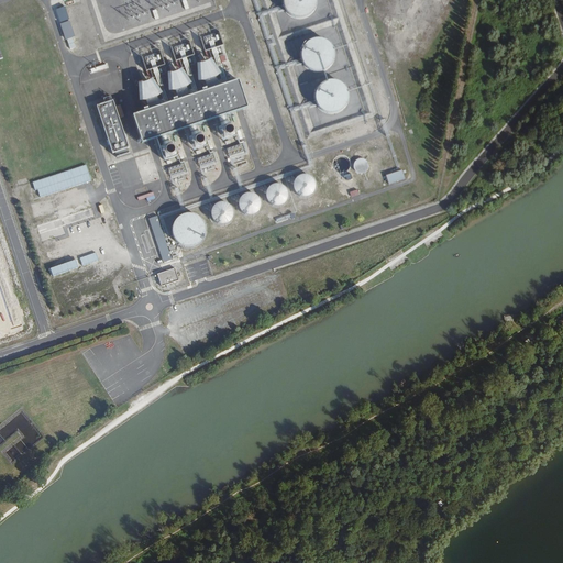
[(284,0),(284,1),(285,6),(288,11),(293,14),(299,15),(305,15),(310,13),(313,9),(317,3),(317,0),(284,0)]
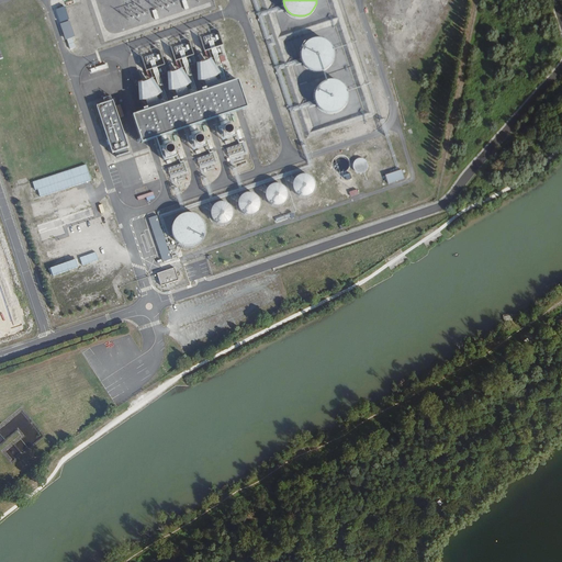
[(75,37),(69,21),(59,24),(65,41),(75,37)]
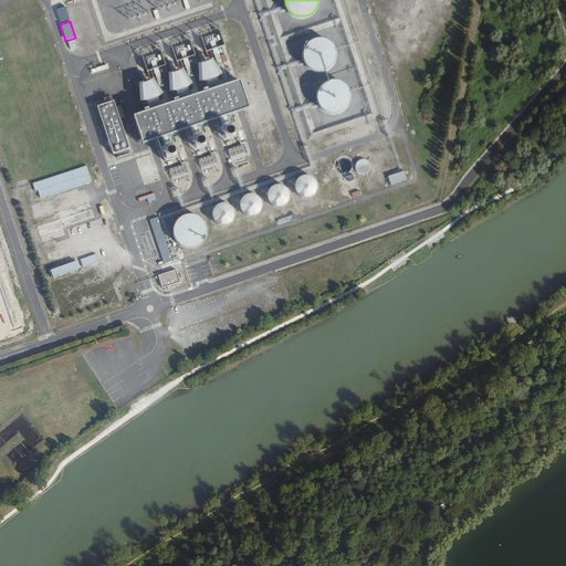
[(313,37),(308,40),(304,44),(302,50),(302,55),(303,61),(306,65),(312,70),(317,72),(324,71),(329,69),(334,64),(337,59),(338,52),(336,46),(334,42),(329,38),(324,35),(318,35),(313,37)]
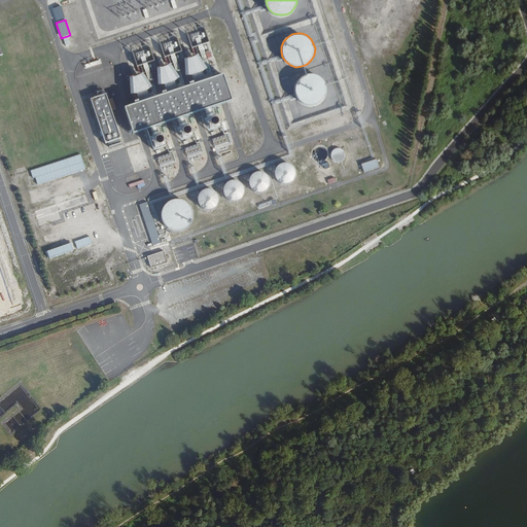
[(166,65),(160,48),(154,50),(161,67),(166,65)]
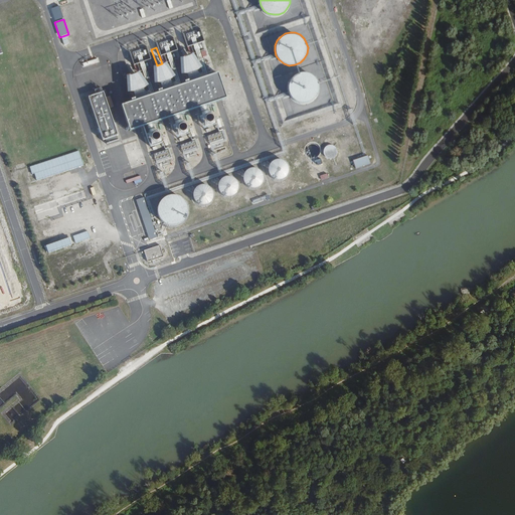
[(181,55),(182,71),(199,70),(198,54),(181,55)]
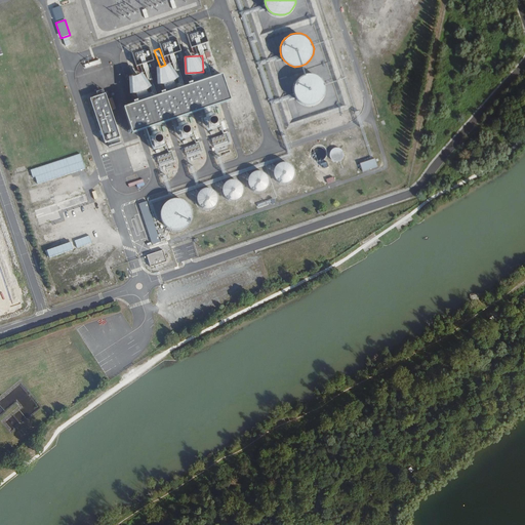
[(99,59),(83,65),(84,69),(101,63),(99,59)]
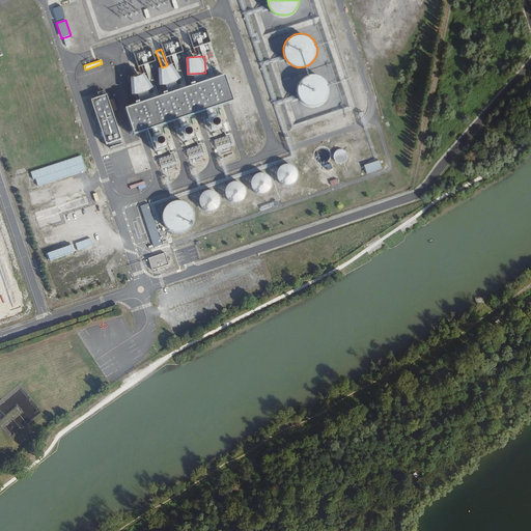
[(175,65),(159,66),(160,82),(184,81),(184,71),(175,72),(175,65)]
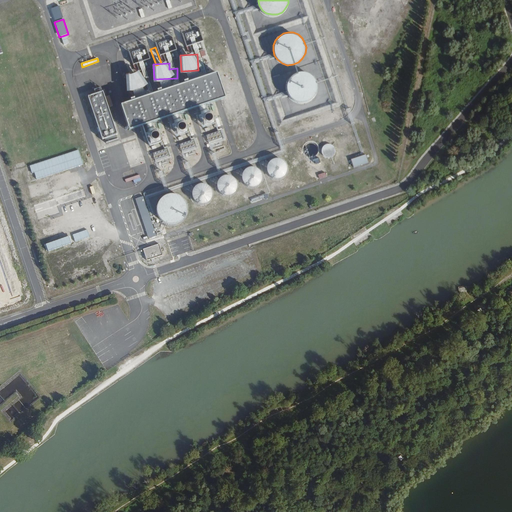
[(299,70),(294,73),(290,76),(288,81),(287,86),(289,91),(291,95),(295,98),(299,100),(304,100),(309,99),(313,97),(316,93),(317,88),(318,84),(317,79),(314,75),(309,72),(304,70),(299,70)]
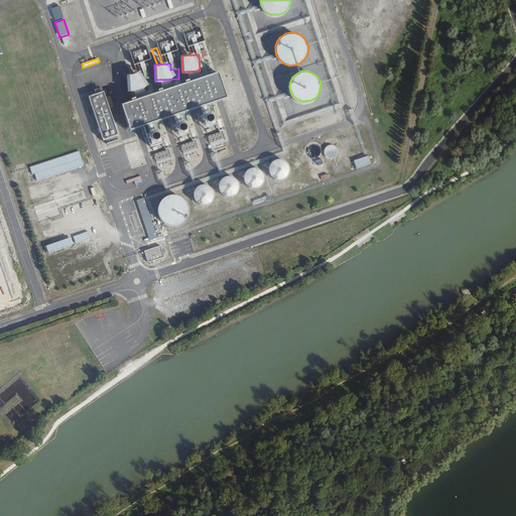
[(145,73),(127,74),(128,90),(146,89),(145,73)]
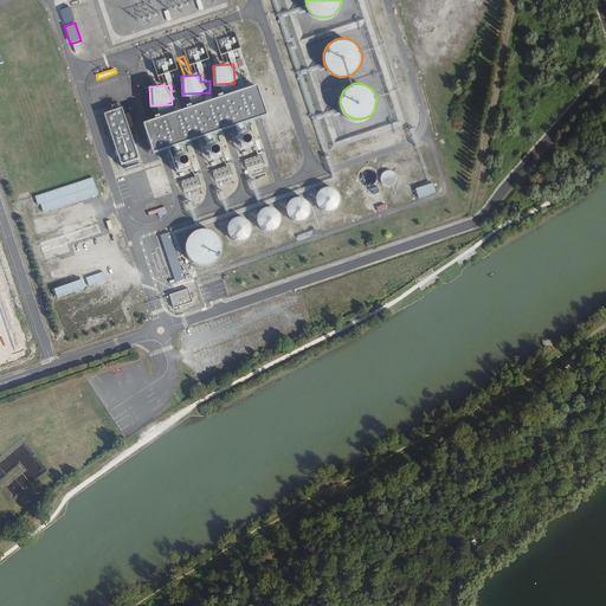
[(260,88),(144,117),(154,152),(172,147),(174,158),(186,154),(182,142),(204,136),(206,146),(219,142),(217,131),(234,127),(240,152),(256,147),(250,124),(252,124),(251,118),(268,114),(260,88)]
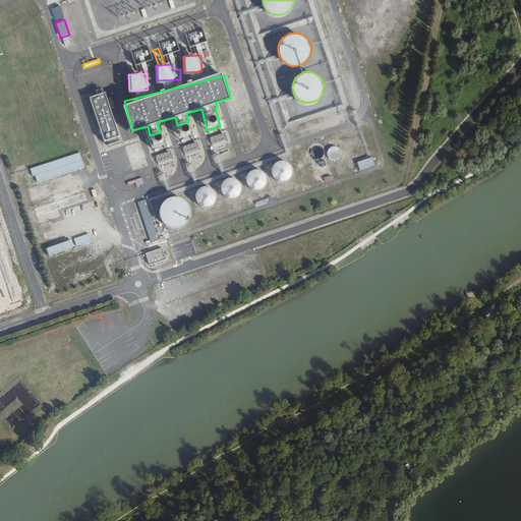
[(89,99),(102,141),(118,136),(104,94),(89,99)]
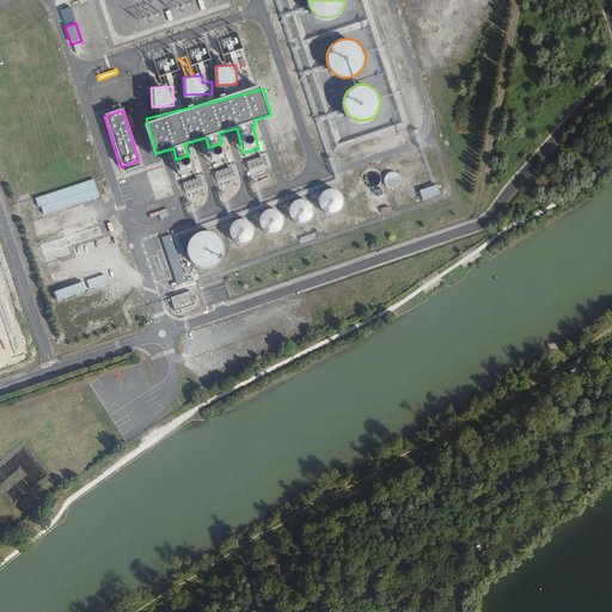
[(246,161),(251,172),(269,166),(265,154),(246,161)]
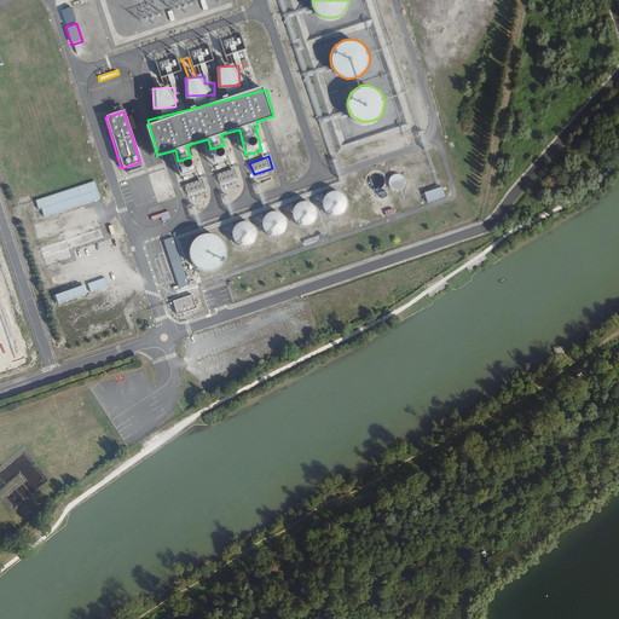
[(232,169),(218,174),(220,184),(236,179),(232,169)]
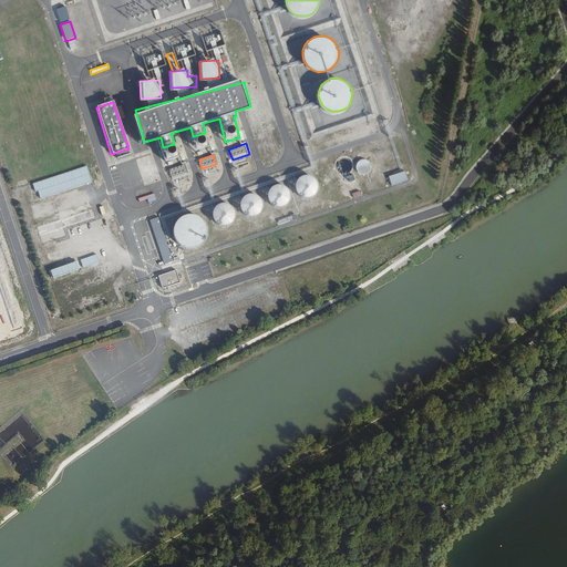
[(351,157),(337,158),(338,169),(342,168),(342,172),(352,171),(351,157)]
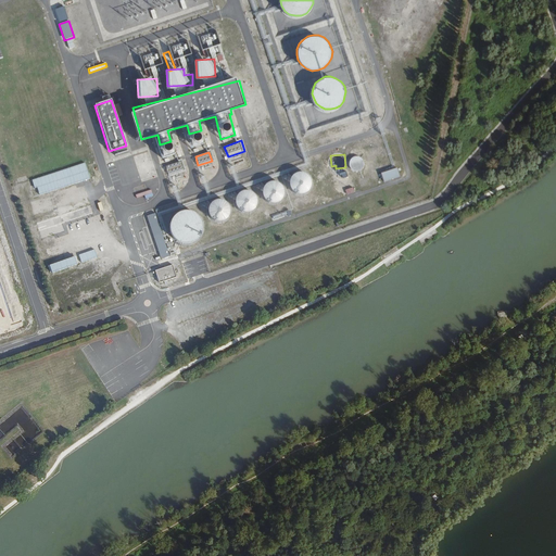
[(351,171),(363,171),(363,156),(351,156),(351,171)]
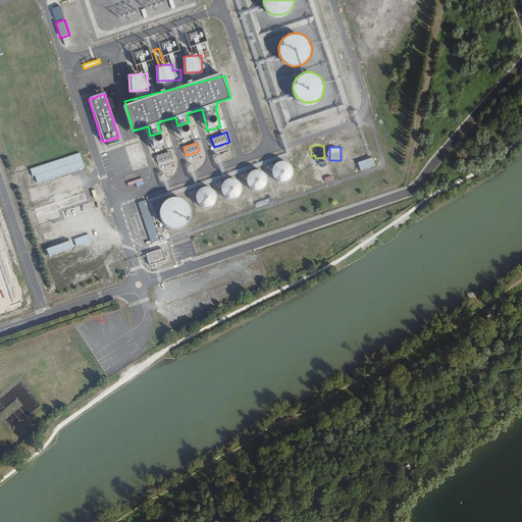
[(170,152),(156,155),(158,164),(172,161),(170,152)]
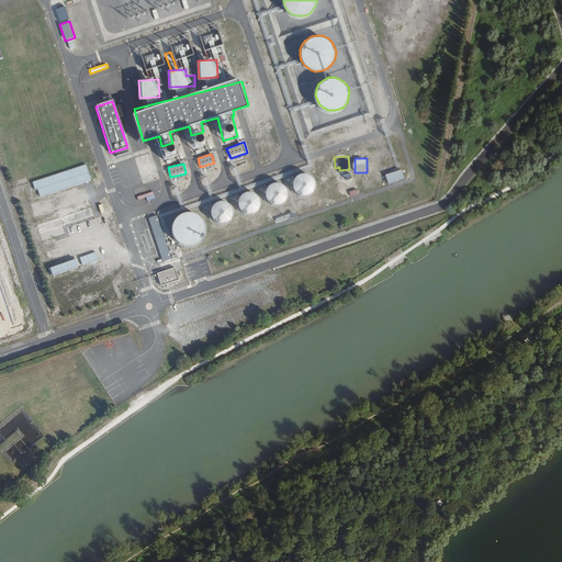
[(80,166),(82,176),(79,177),(81,182),(90,180),(87,165),(80,166)]
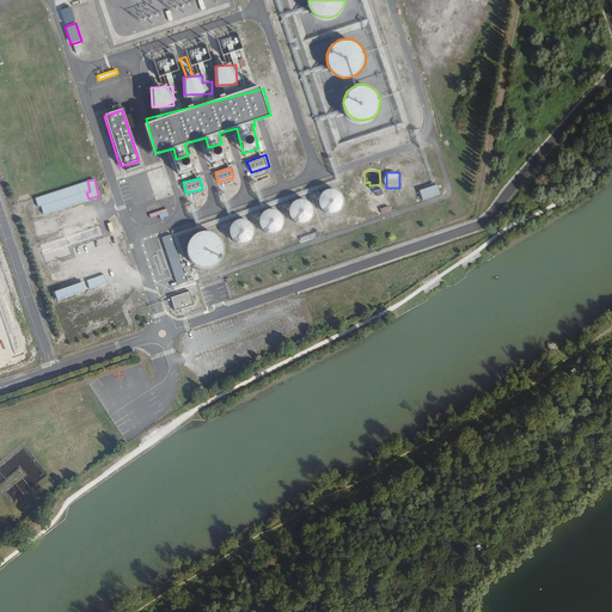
[(436,185),(420,191),(423,201),(440,196),(436,185)]
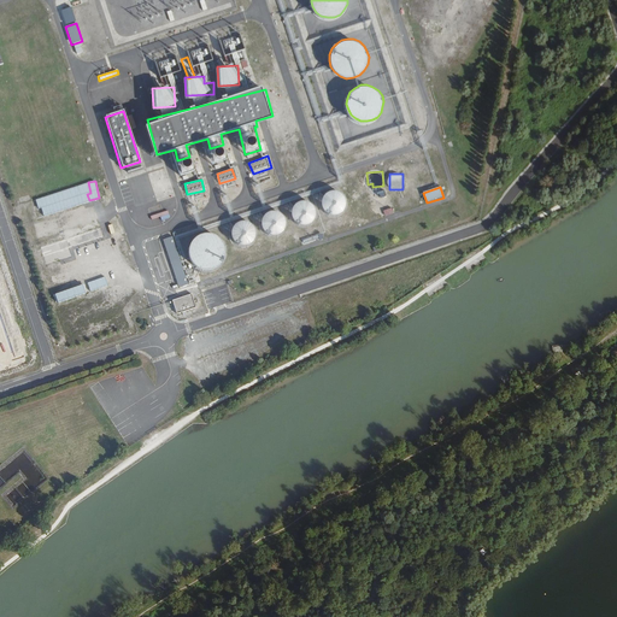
[(321,201),(322,205),(324,209),(327,211),(330,213),(334,213),(339,212),(342,211),(345,207),(346,203),(346,199),(345,194),(341,192),(338,189),(334,188),(329,189),(325,192),(323,194),(322,198),(321,201)]
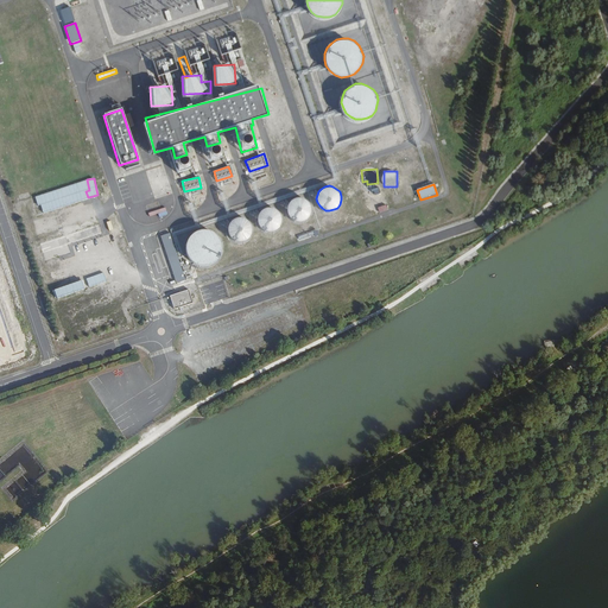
[(77,202),(83,200),(78,189),(73,191),(77,202)]
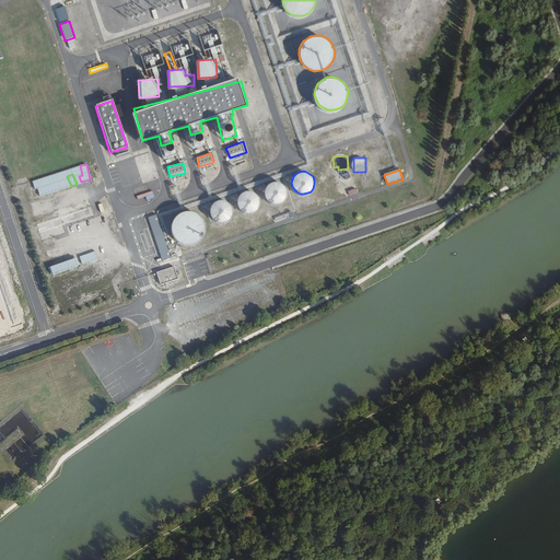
[(265,190),(265,194),(267,197),(269,200),(272,202),(277,202),(280,202),(283,200),(286,198),(287,195),(288,191),(287,188),(286,185),(282,182),(279,181),(276,181),(272,181),(268,183),(266,186),(265,190)]
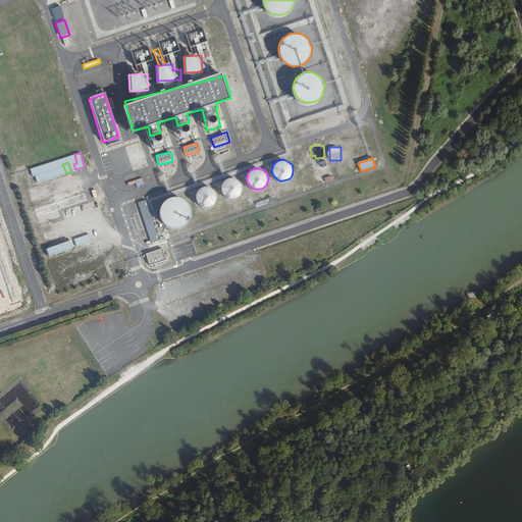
[(221,188),(221,192),(223,194),(225,197),(228,198),(232,198),(236,198),(239,196),(241,193),(242,189),(242,186),(241,183),(239,179),(235,177),(231,177),(228,177),(225,179),(223,181),(221,185),(221,188)]
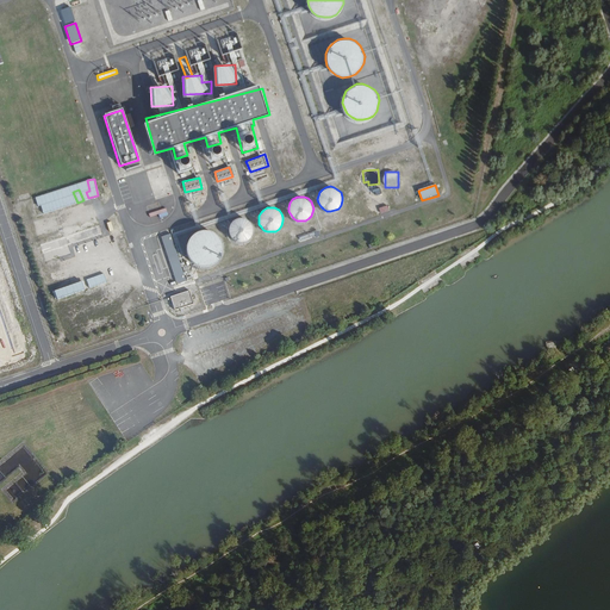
[(229,228),(229,232),(231,236),(234,240),(237,241),(242,242),(246,241),(249,240),(251,236),(254,232),(254,229),(253,225),(251,222),(248,219),(244,218),(241,217),(237,218),(234,221),(230,224),(229,228)]
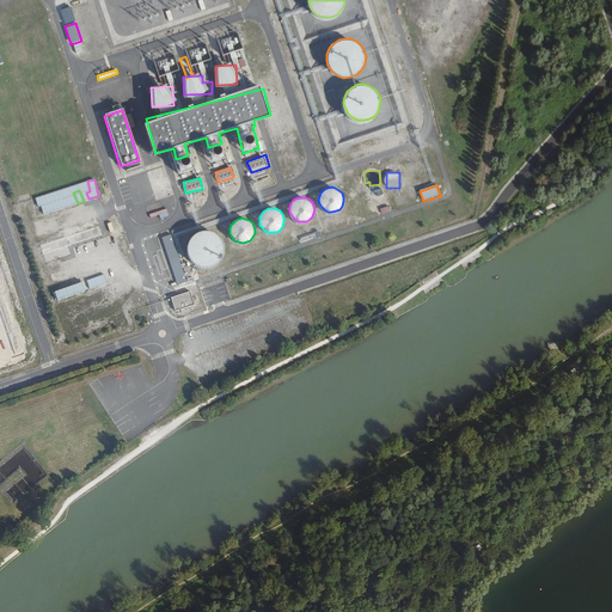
[(42,219),(28,224),(31,239),(56,232),(54,224),(44,226),(42,219)]
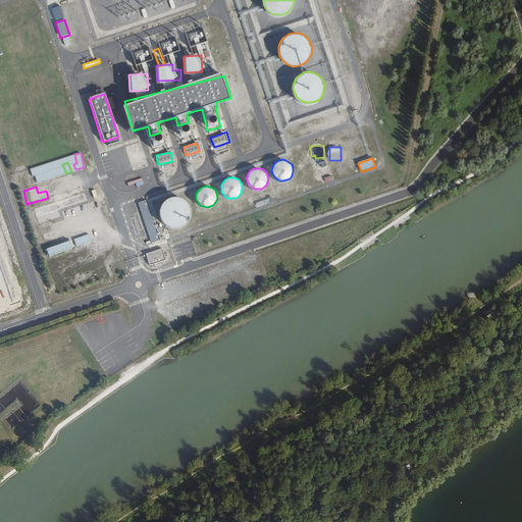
[(93,192),(35,207),(39,223),(61,217),(59,210),(95,201),(94,197),(93,192)]
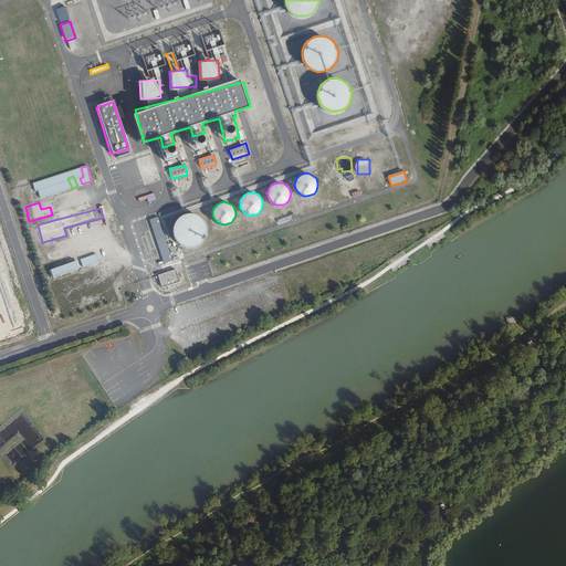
[(179,216),(175,220),(173,226),(171,231),(173,238),(177,242),(181,245),(186,248),(191,248),(197,247),(201,243),(205,239),(207,233),(207,228),(206,222),(202,218),(197,215),(191,213),(185,213),(179,216)]
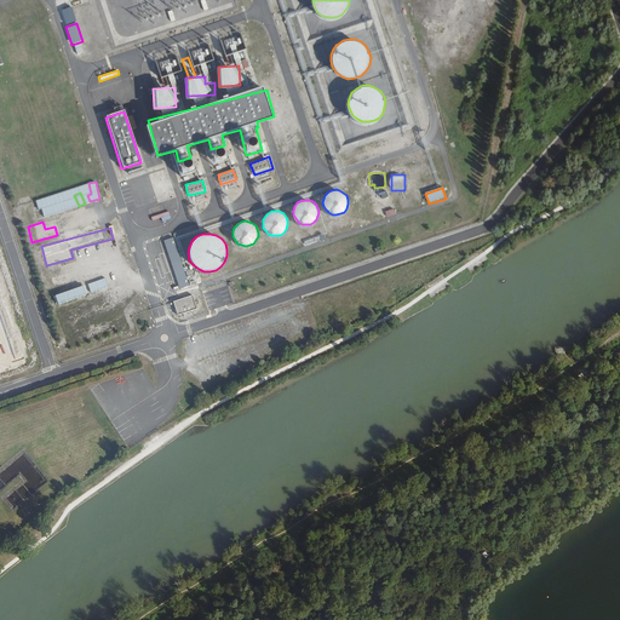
[(173,239),(164,241),(179,290),(189,286),(173,239)]
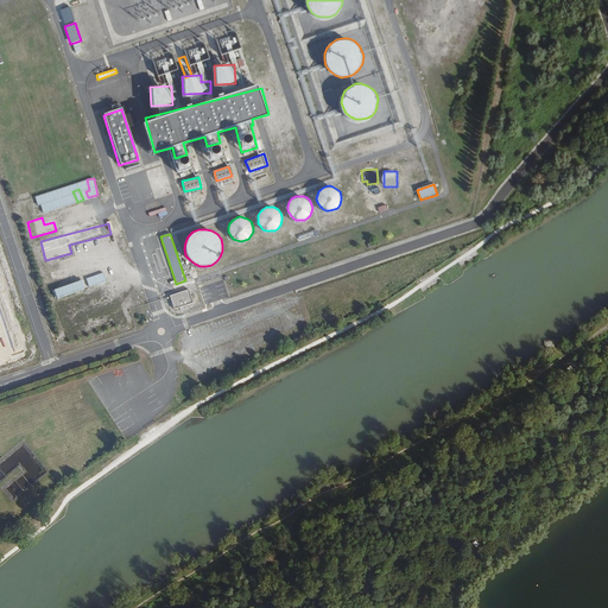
[(188,290),(170,296),(173,309),(192,303),(188,290)]
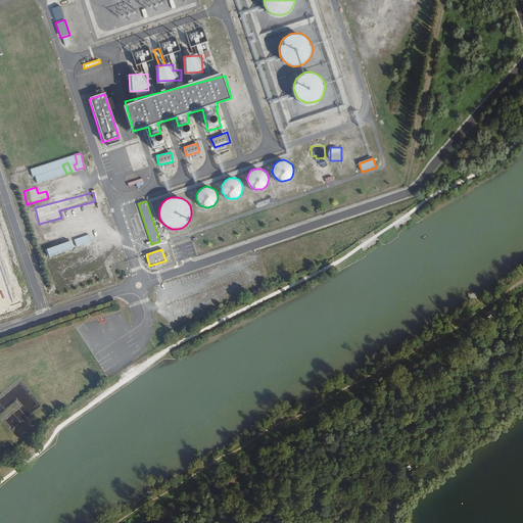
[(498,304),(490,310),(493,315),(502,308),(498,304)]
